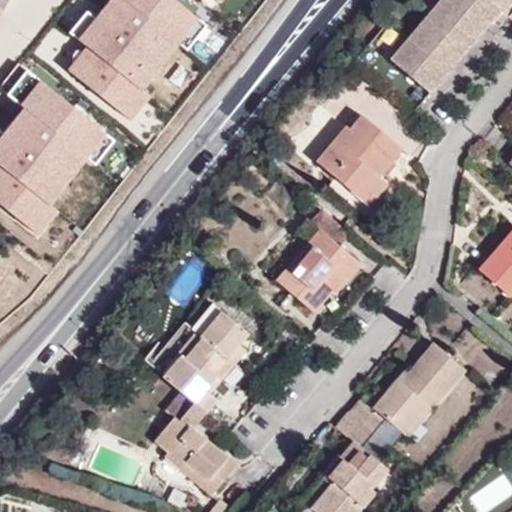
[(195,20),(170,0),(110,0),(96,18),(78,42),(86,48),(95,55),(77,78),(129,121),(148,98),(138,90),(157,67),(149,59),(168,36),(177,43),(195,20)]
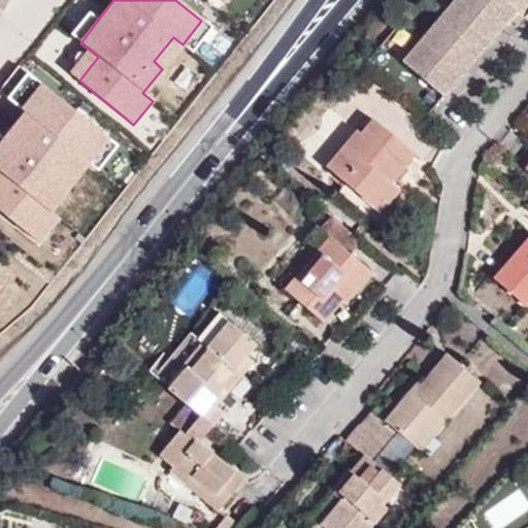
[(439,110),(454,93),(448,88),(455,78),(461,84),(490,51),(483,44),(490,36),(497,41),(503,34),(505,36),(527,11),(527,8),(523,5),(527,0),(462,0),(399,76),(439,110)]
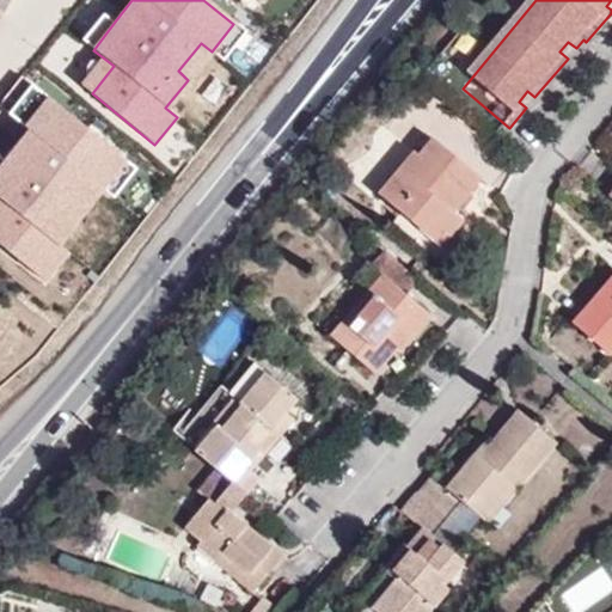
[(115,22),(105,13),(83,42),(93,50),(115,22)]
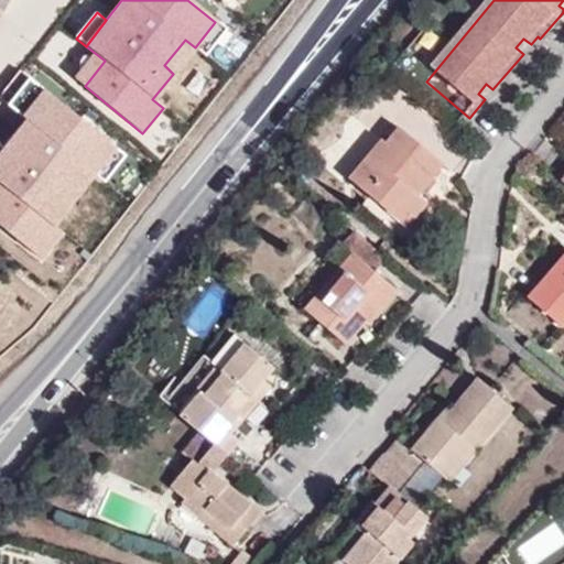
[(516,47),(523,54),(531,44),(523,39),(516,47)]
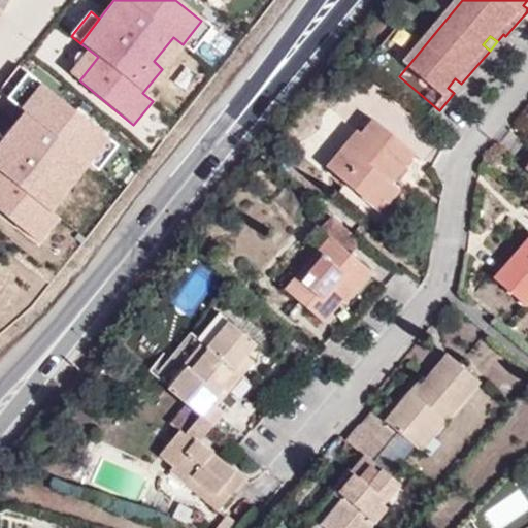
[(154,61),(162,69),(183,44),(173,37),(154,61)]
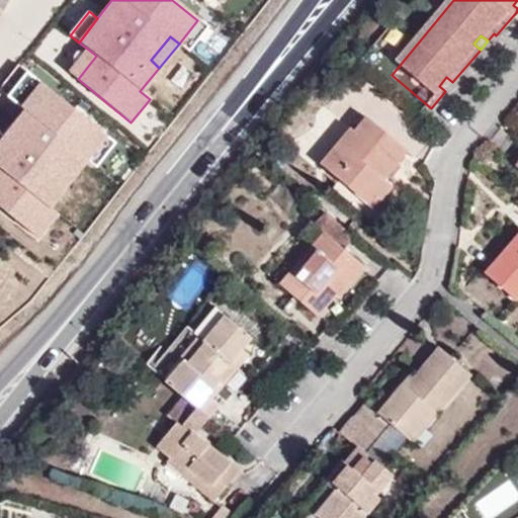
[(96,56),(87,49),(68,73),(78,79),(96,56)]
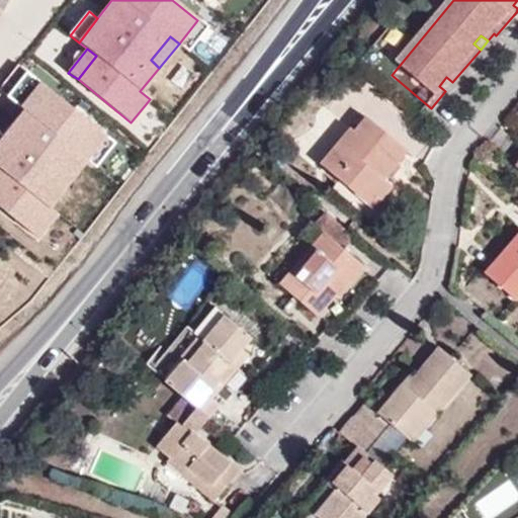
[(26,74),(17,66),(0,88),(0,92),(7,98),(26,74)]
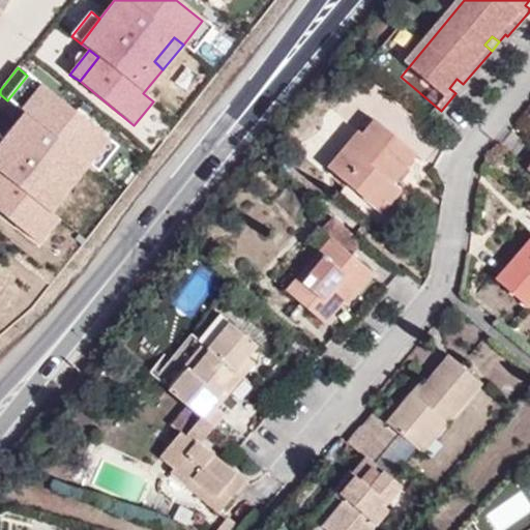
[(107,139),(27,76),(7,100),(23,113),(3,137),(0,141),(0,174),(2,176),(0,177),(0,212),(38,243),(57,219),(48,211),(67,187),(58,180),(78,155),(87,163),(107,139)]
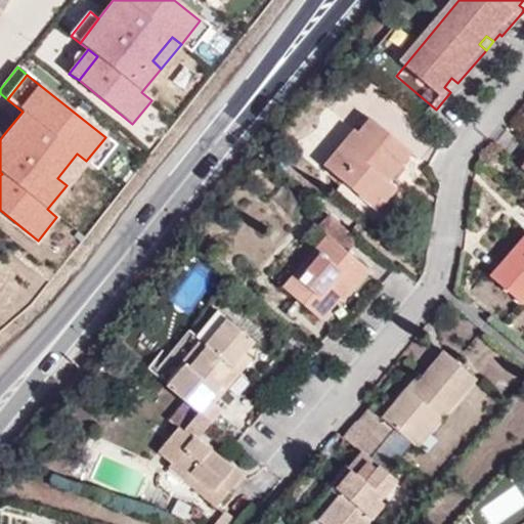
[(444,87),(450,92),(457,83),(451,78),(444,87)]
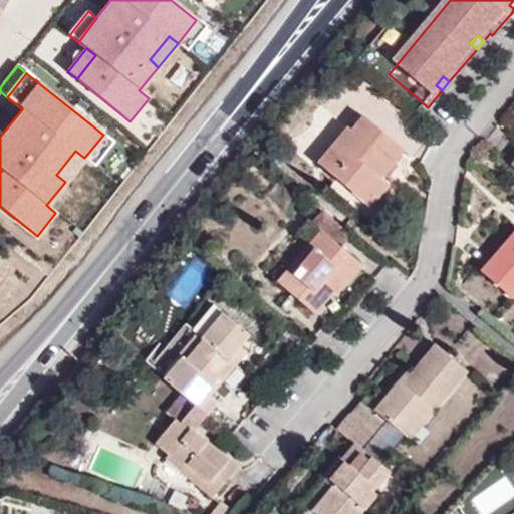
[(383,177),(406,150),(365,114),(354,126),(347,121),(314,162),(353,194),(360,186),(378,199),(392,184),(383,177)]
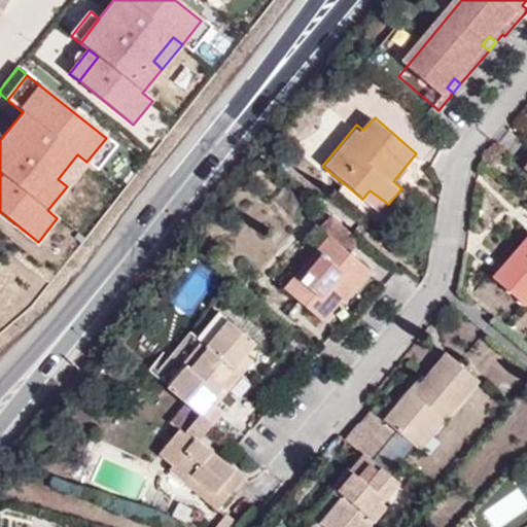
[(86,162),(95,169),(114,145),(106,138),(86,162)]
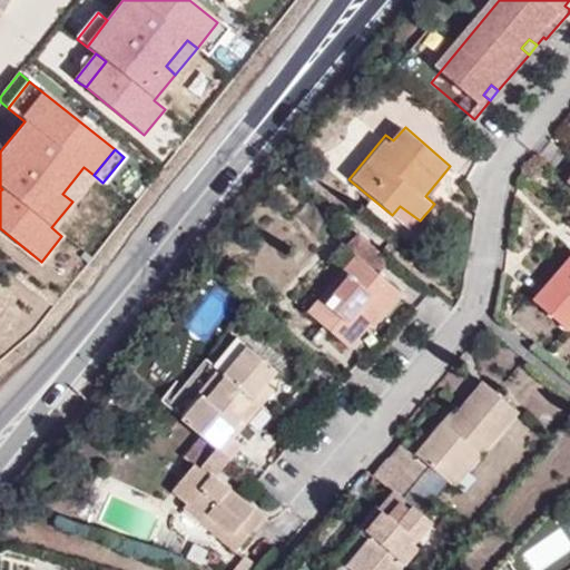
[(556,175),(561,179),(569,167),(569,160),(569,159),(556,175)]
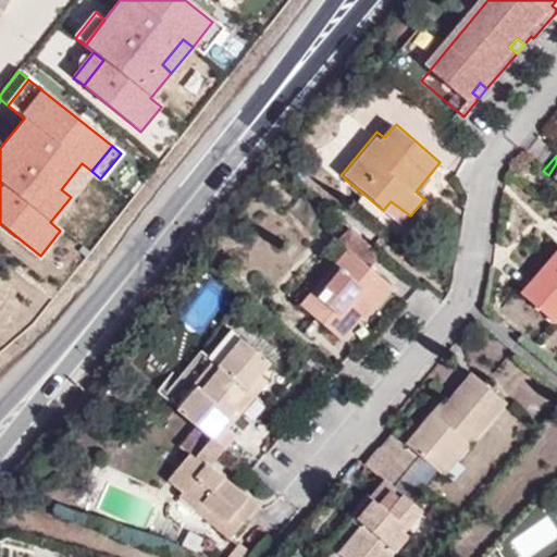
[(61,189),(71,197),(91,171),(82,163),(61,189)]
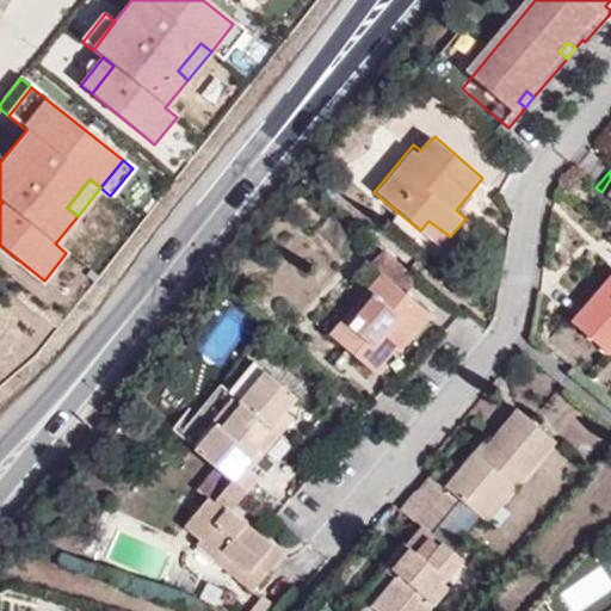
[(610,179),(602,192),(599,193),(610,203),(610,179)]
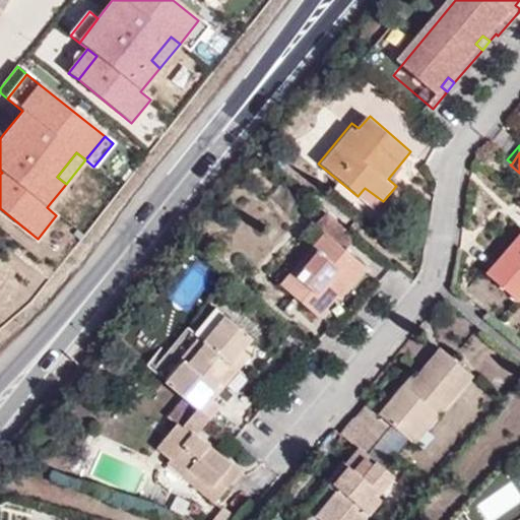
[(376,210),(383,201),(365,188),(358,196),(376,210)]
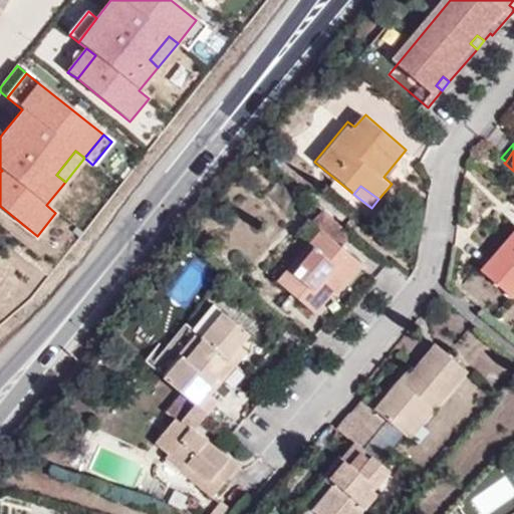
[(513,282),(513,223),(513,222),(477,265),(507,291),(513,282)]
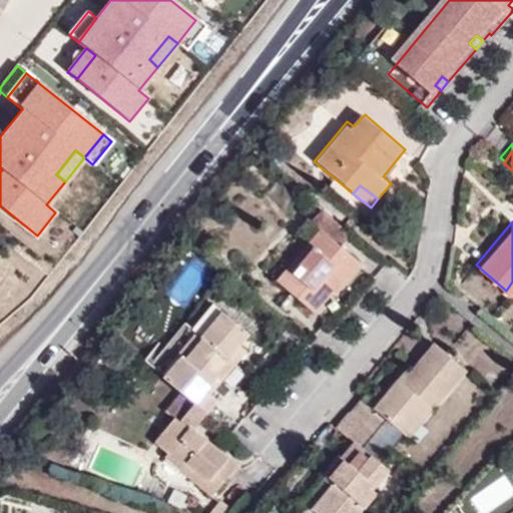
[(292,267),(281,279),(318,311),(337,289),(340,292),(365,262),(325,227),(311,243),(321,251),(302,275),(292,267)]
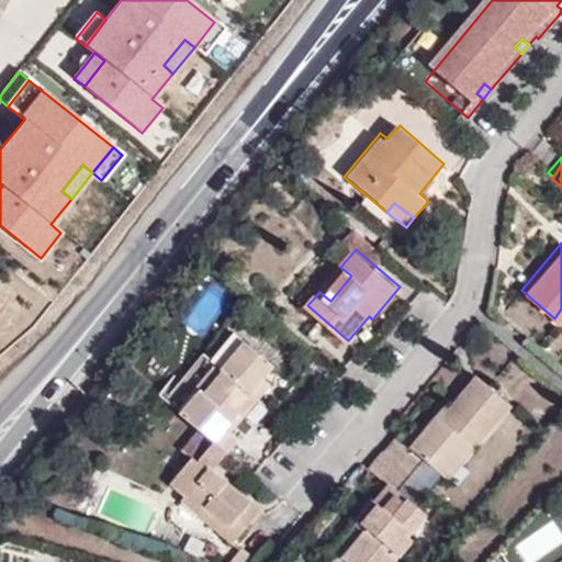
[(340,267),(319,292),(330,301),(351,276),(340,267)]
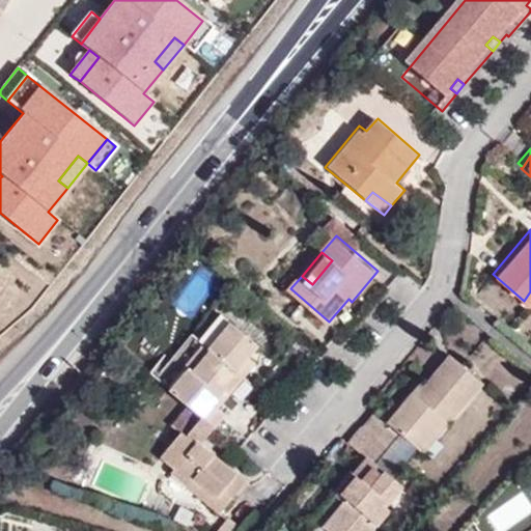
[(241,370),(263,345),(234,320),(215,344),(208,339),(182,371),(188,376),(178,388),(218,422),(227,411),(223,407),(212,400),(225,383),(235,393),(249,376),(241,370)]
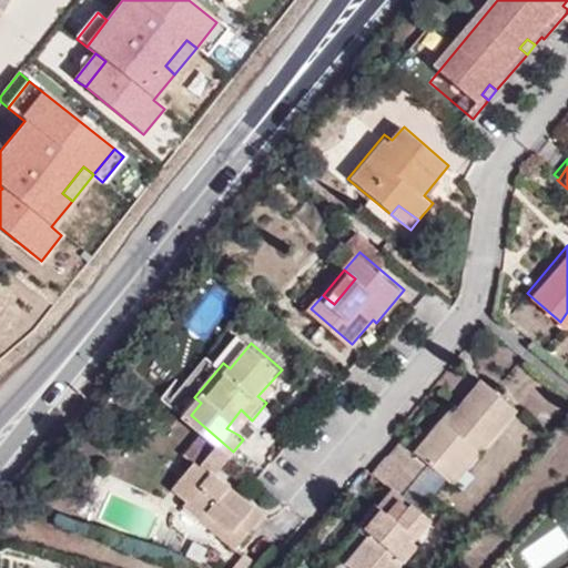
[(479,453),(517,409),(482,379),(452,413),(443,425),(435,419),(408,450),(398,443),(384,459),(412,483),(424,469),(437,482),(469,444),(479,453)]
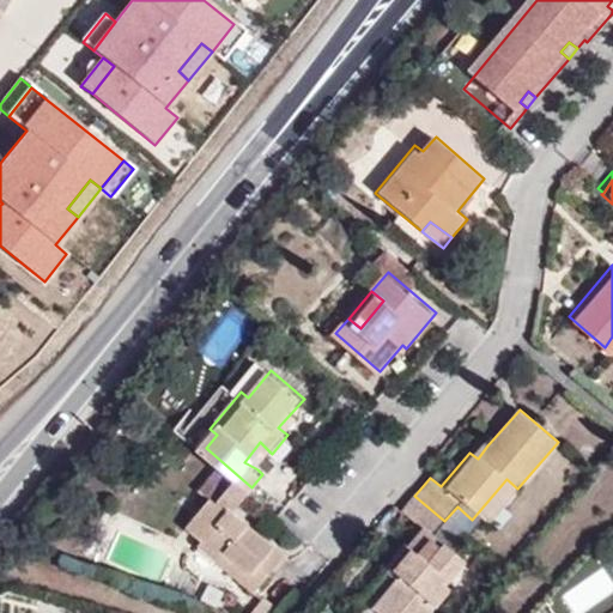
[(287,435),(302,418),(292,411),(278,428),(287,435)]
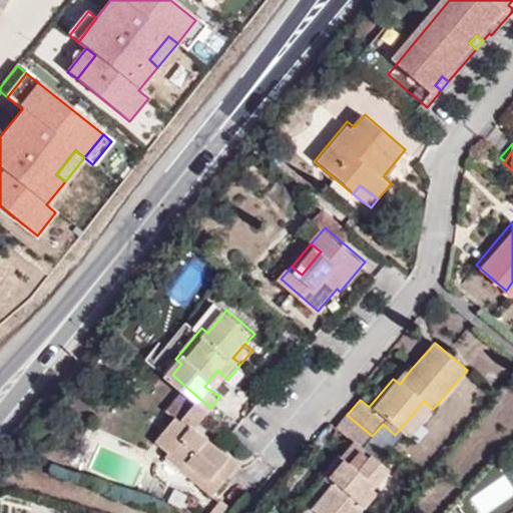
[(400,384),(408,373),(402,368),(393,379),(400,384)]
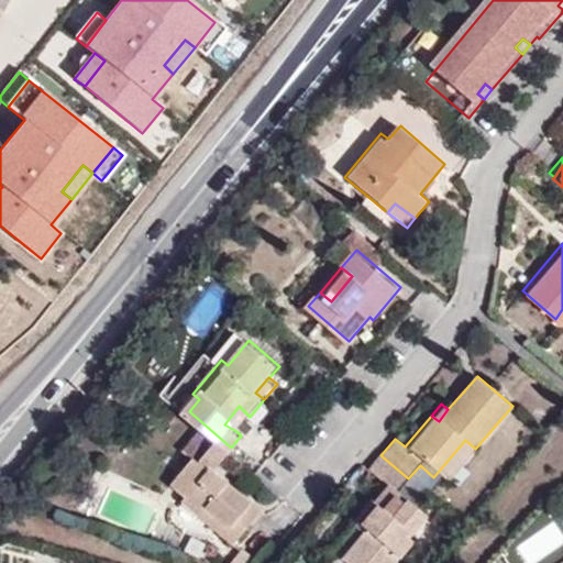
[(236,431),(250,417),(239,406),(224,424),(236,431)]
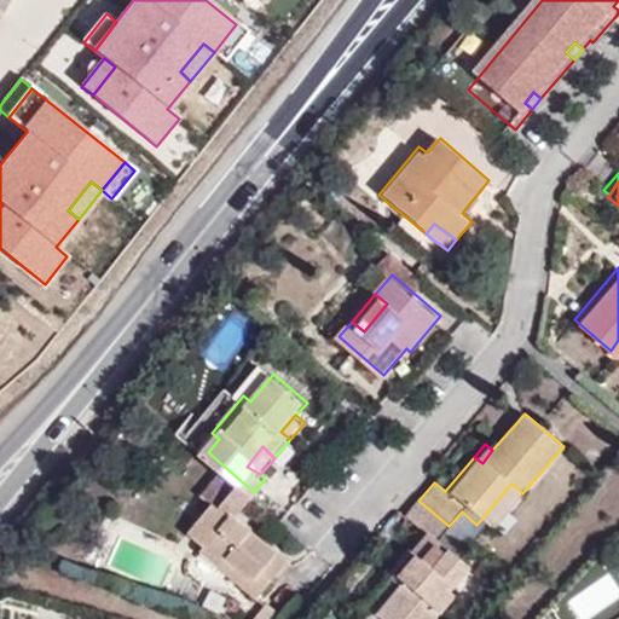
[(288,560),(236,514),(254,492),(236,475),(214,502),(208,497),(181,531),(198,545),(219,562),(255,595),(288,560)]
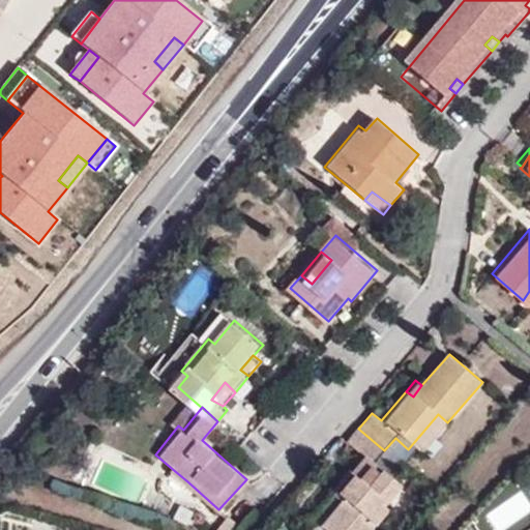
[(417,457),(447,422),(438,414),(408,449),(417,457)]
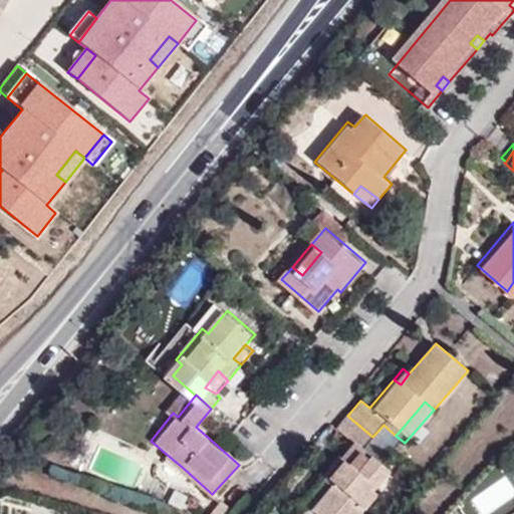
[(362,491),(380,471),(375,467),(362,455),(374,439),(372,437),(347,416),(331,436),(346,448),(337,458),(319,483),(322,486),(299,513),(336,513),(345,504),(356,513),(369,497),(362,491)]
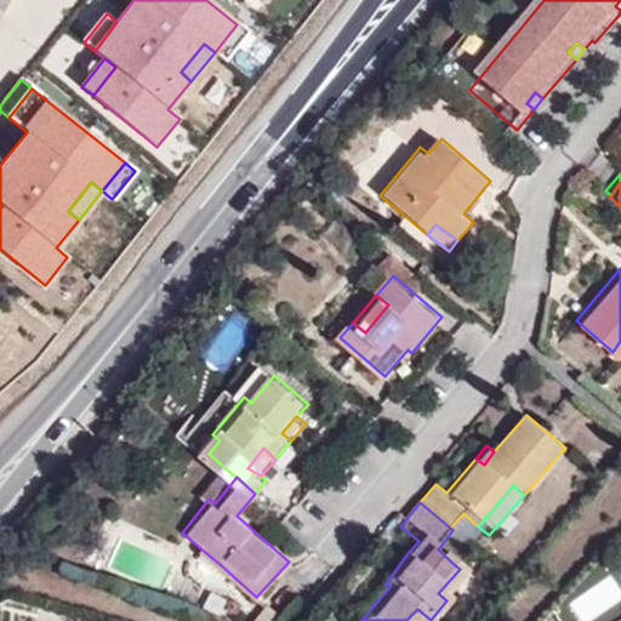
[(438,550),(454,564),(471,545),(453,530),(438,550)]
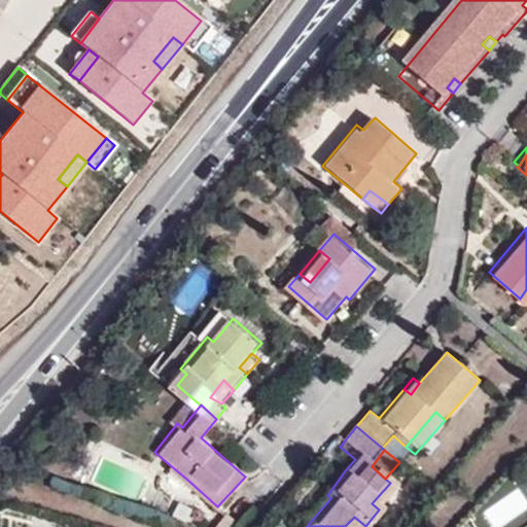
[(327,495),(346,469),(337,463),(318,488),(327,495)]
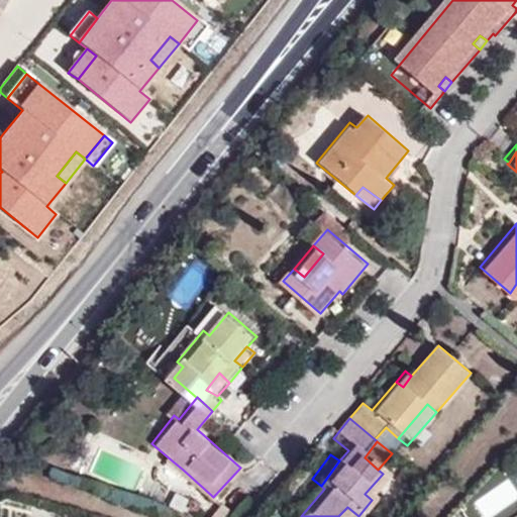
[(183,470),(166,455),(159,464),(174,480),(183,470)]
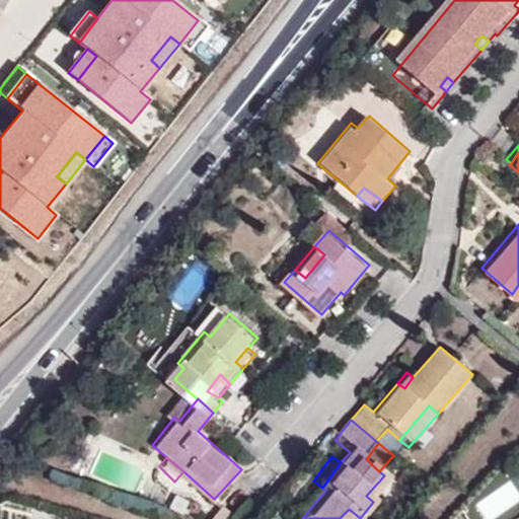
[(221,503),(207,518),(226,518),(232,512),(221,503)]
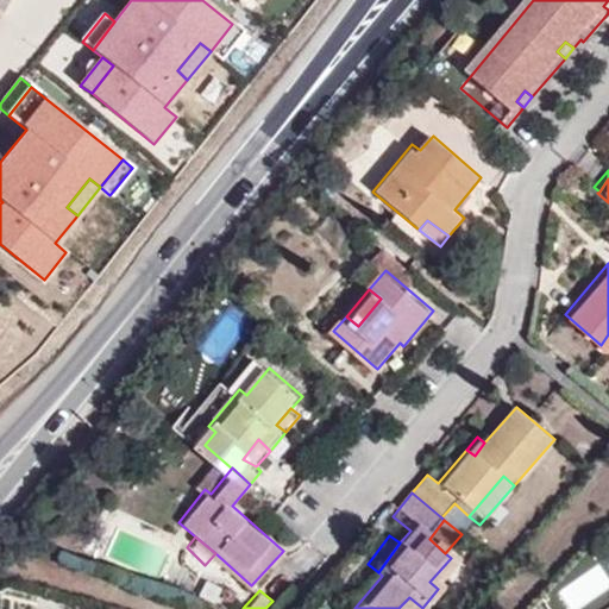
[(422,608),(409,597),(399,608),(422,608)]
